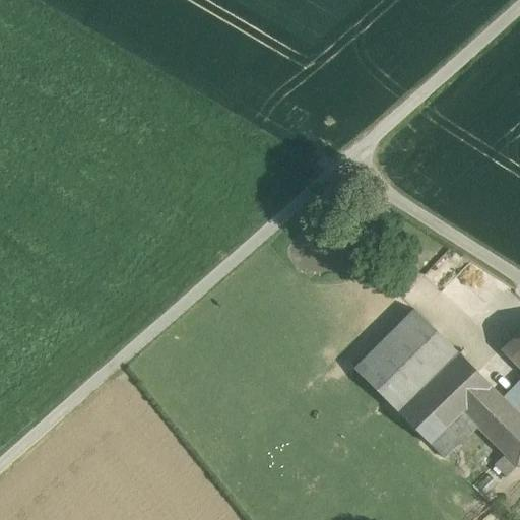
[(413,309),(353,368),(397,411),(458,352),(413,309)]
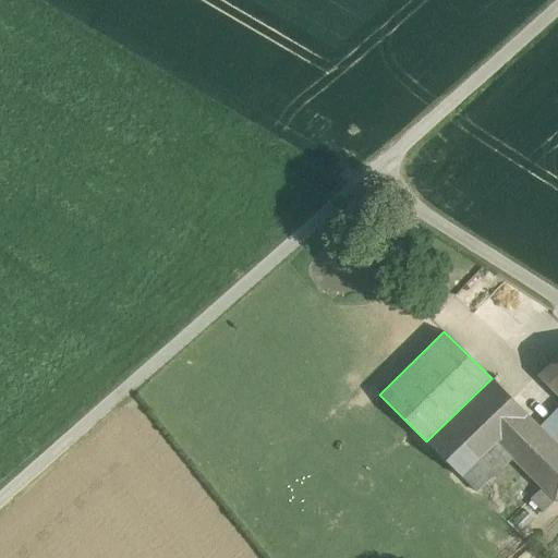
[(557,352),(537,374),(557,393),(557,352)]
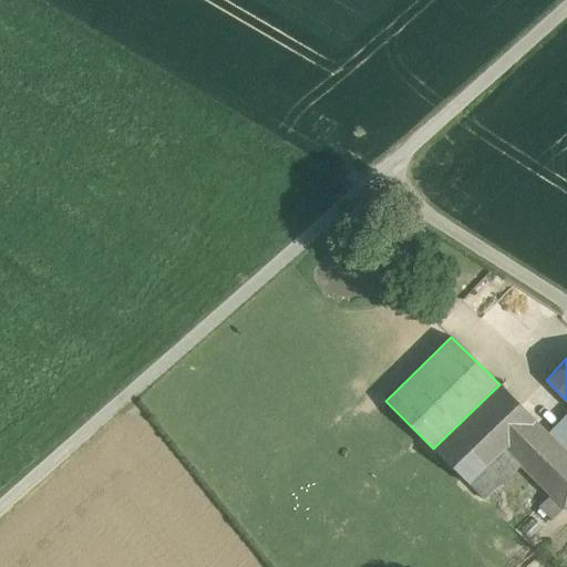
[(500,384),(433,449),(468,484),(534,420),(535,420),(500,384)]
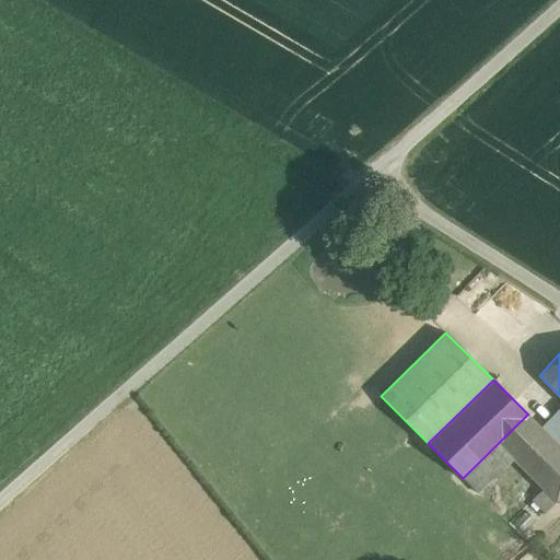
[(559,408),(544,424),(559,440),(559,408)]
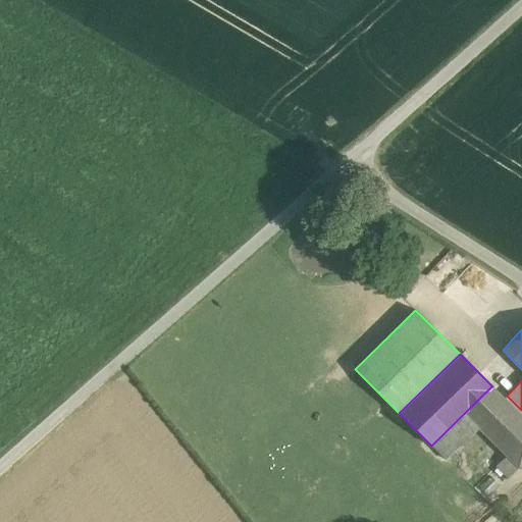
[(521,415),(491,386),(431,446),(446,460),(478,427),(506,456),(497,466),(508,478),(521,464),(521,415)]
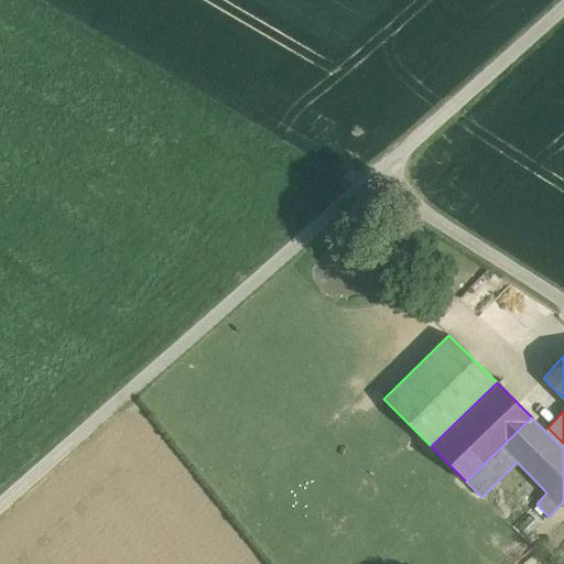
All buildings are outlined.
